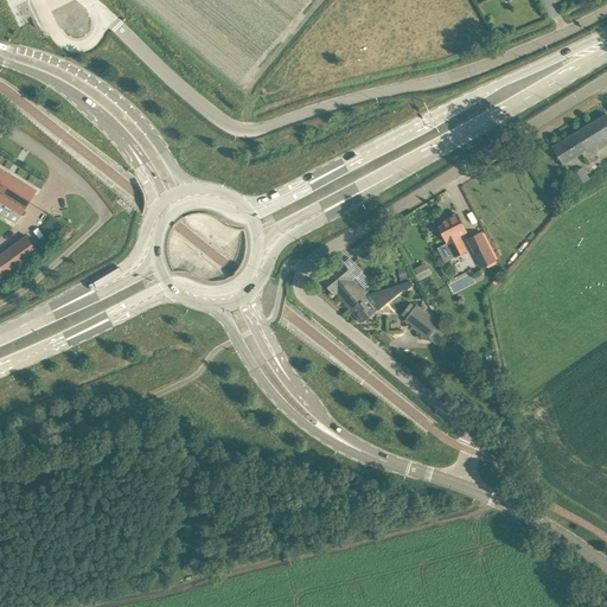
[(606,144),(606,115),(606,114),(553,147),(563,164),(581,153),(585,158),(606,144)]
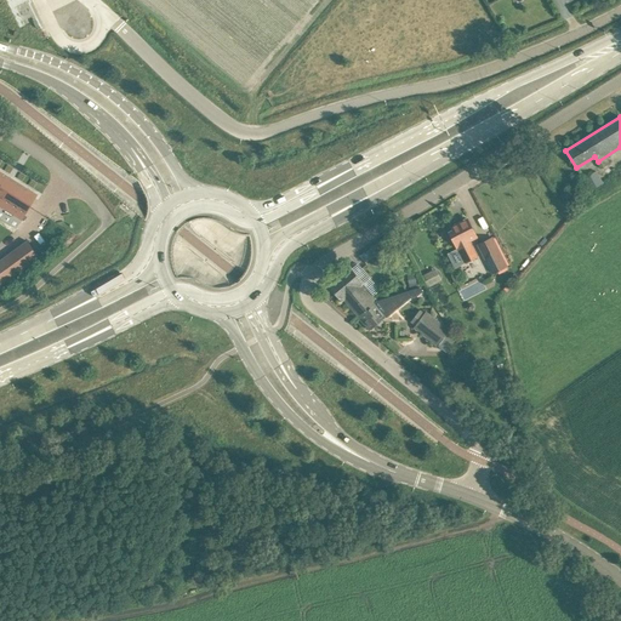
[(584,178),(590,191),(603,183),(596,171),(584,178)]
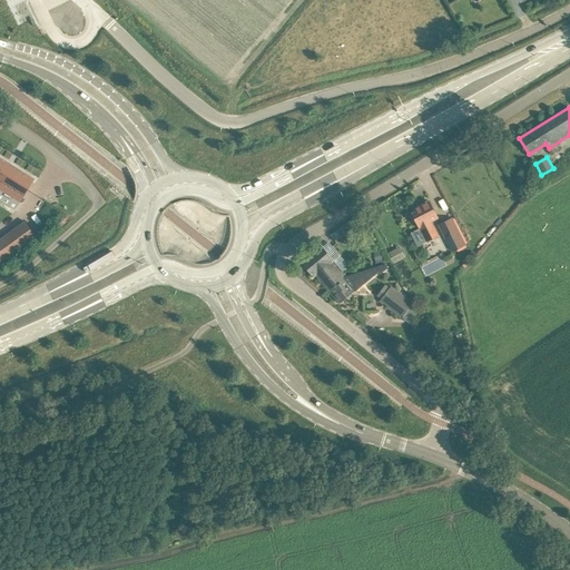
[(0,184),(0,185),(0,193),(19,205),(35,178),(6,161),(0,170),(0,173),(2,175),(0,178),(0,184)]
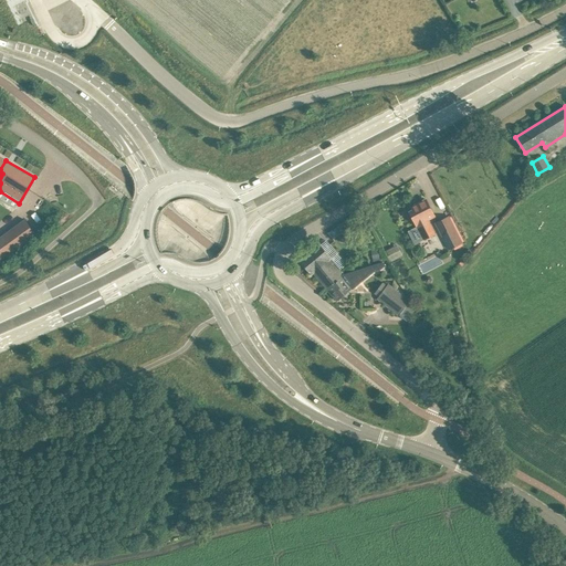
[(435,217),(431,209),(426,199),(411,206),(413,209),(409,211),(417,226),(425,240),(436,234),(428,220),(435,217)]
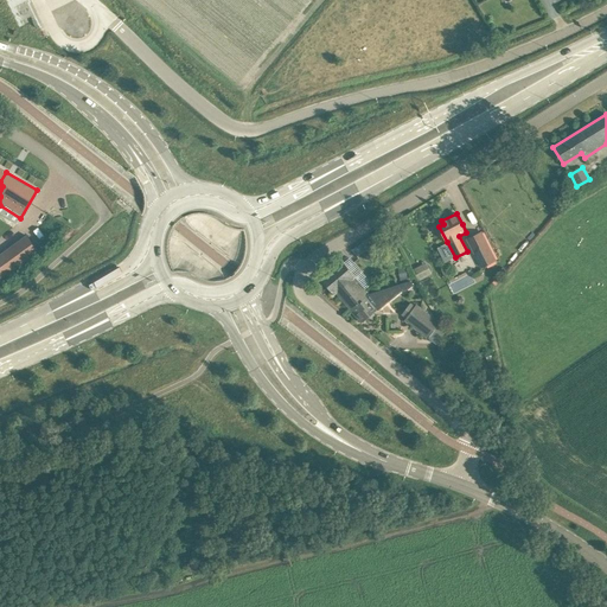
[(494,261),(480,232),(467,238),(483,267),(494,261)]
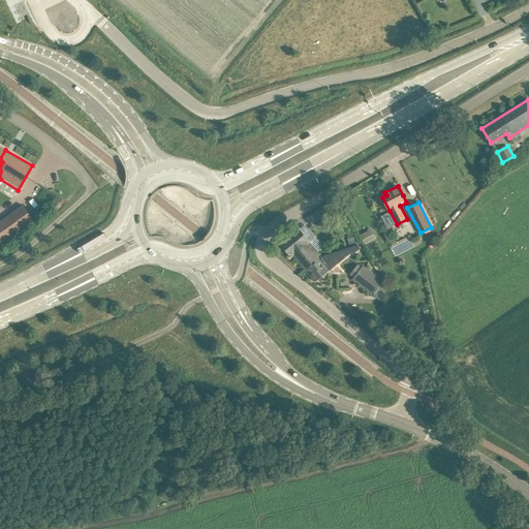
[(0,221),(0,244),(34,219),(24,205),(0,221)]
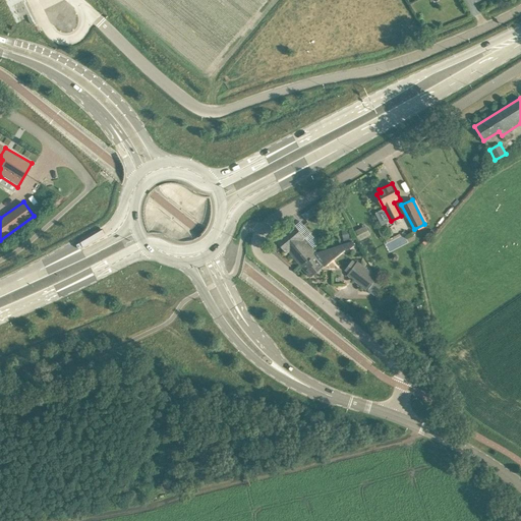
[(315,252),(293,224),(276,239),(287,252),(288,250),(300,266),(315,252)]
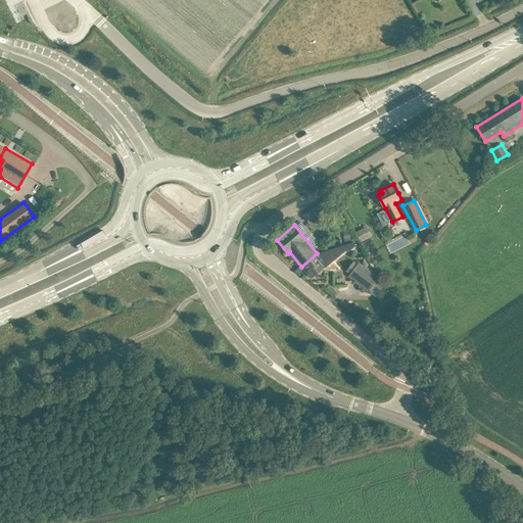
[(372,236),(367,226),(355,232),(361,241),(372,236)]
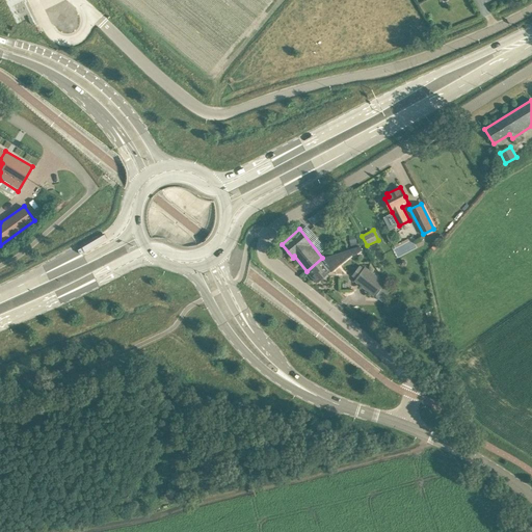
[(307,271),(317,283),(333,269),(322,258),(307,271)]
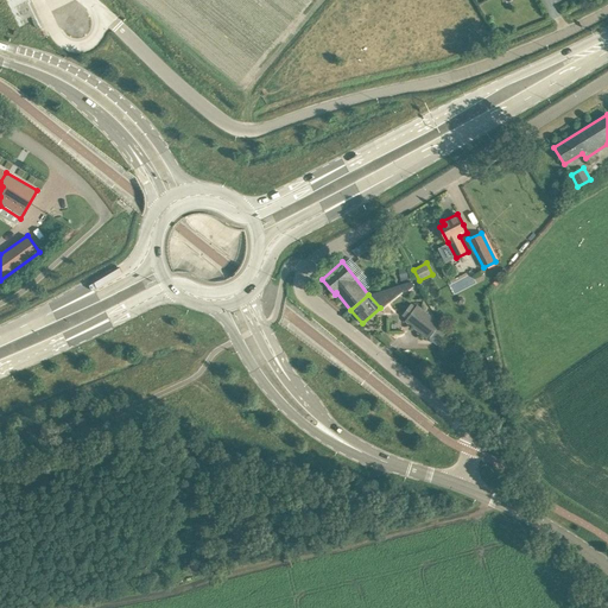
[(405,321),(429,339),(439,323),(417,305),(413,311),(405,321)]
